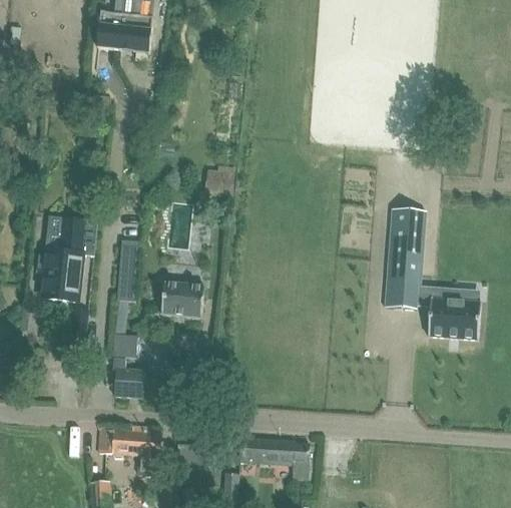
[(100,10),(96,46),(148,51),(151,16),(153,0),(114,0),(113,12),(100,10)]
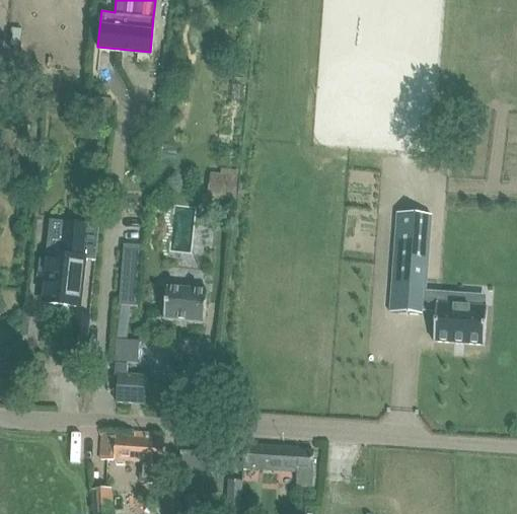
[(160,125),(158,138),(173,140),(173,131),(169,126),(160,125)]
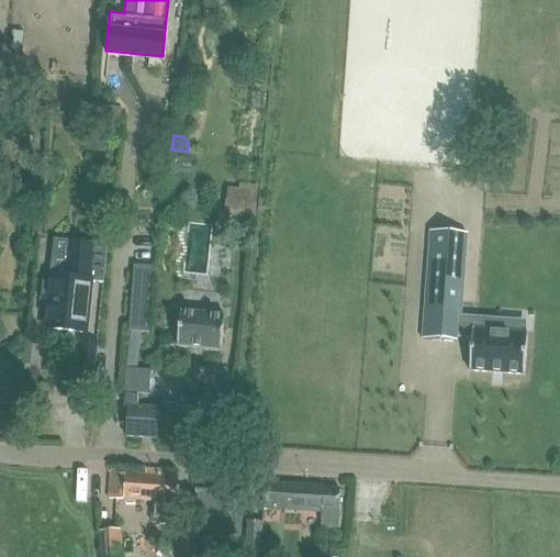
[(237,180),(236,187),(234,213),(252,215),(256,182),(237,180)]
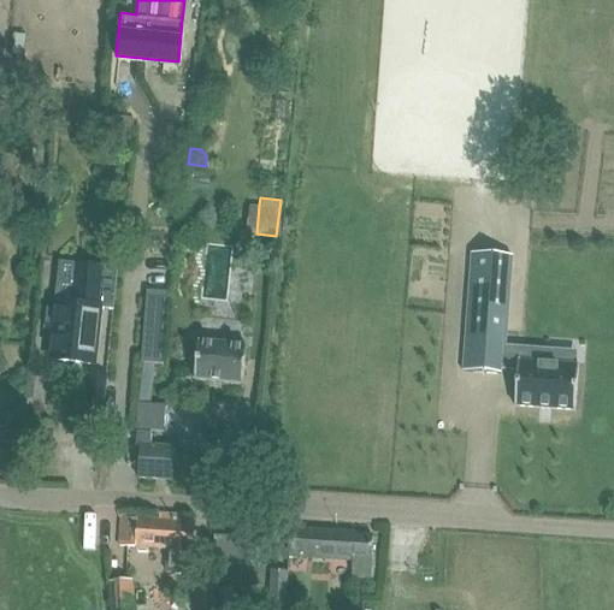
[(220,294),(223,246),(202,244),(200,294),(220,294)]
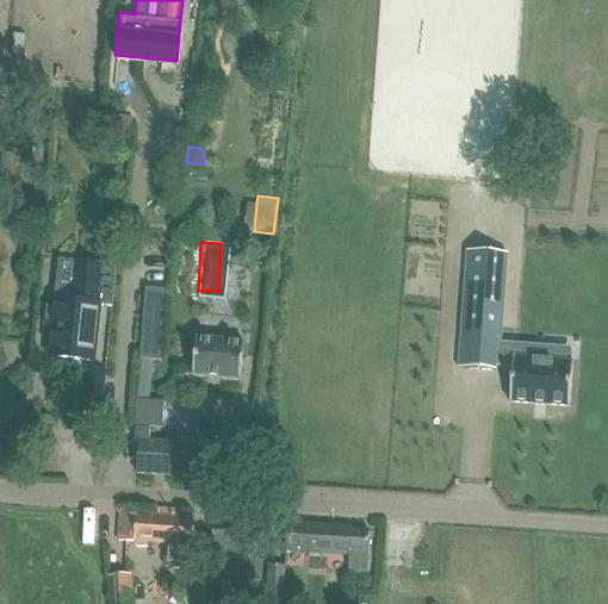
[(464,248),(457,362),(497,366),(497,361),(510,362),(508,399),(565,404),(569,356),(512,353),(513,340),(500,338),(506,250),(464,248)]
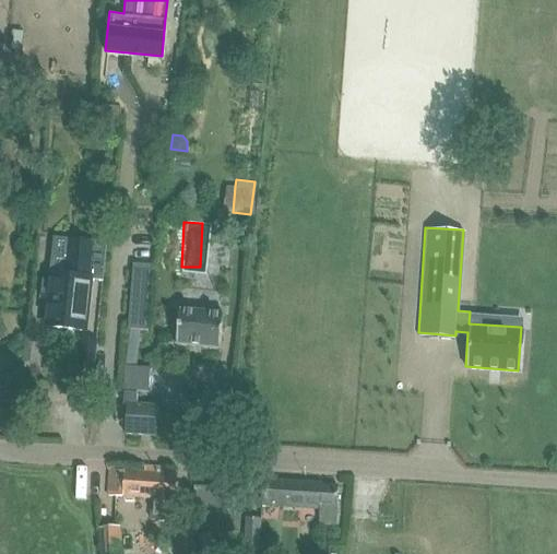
[(47,302),(45,323),(83,328),(85,306),(89,275),(103,277),(104,255),(105,239),(54,235),(51,250),(50,271),(47,302)]
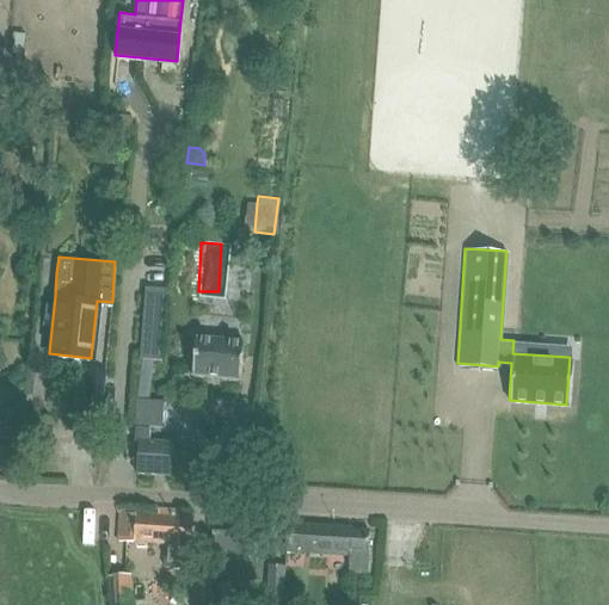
[(143,284),(137,356),(160,358),(165,286),(143,284)]
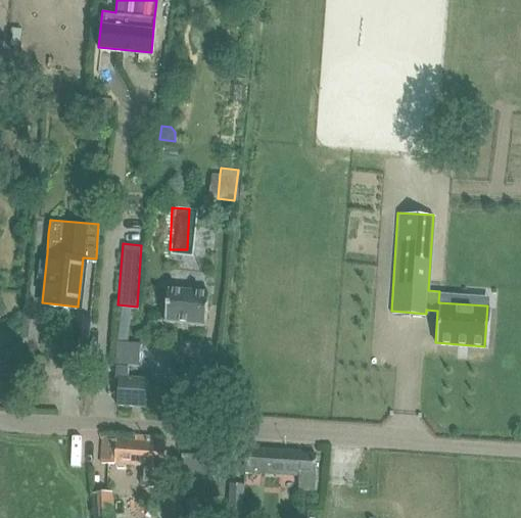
[(167,286),(163,319),(204,323),(207,290),(167,286)]
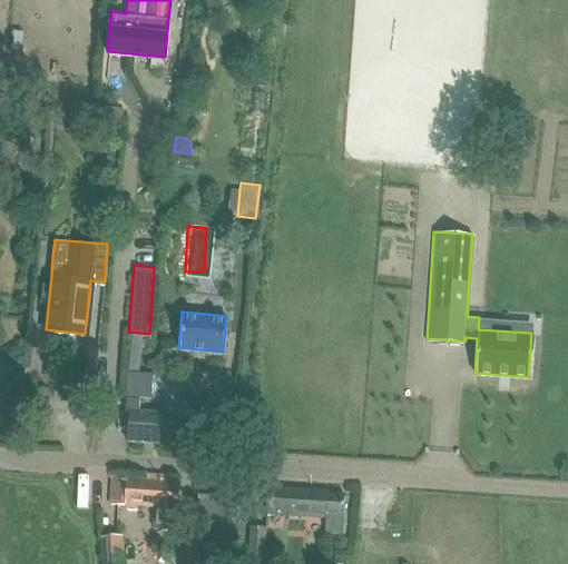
[(23,342),(21,368),(29,369),(31,342),(23,342)]
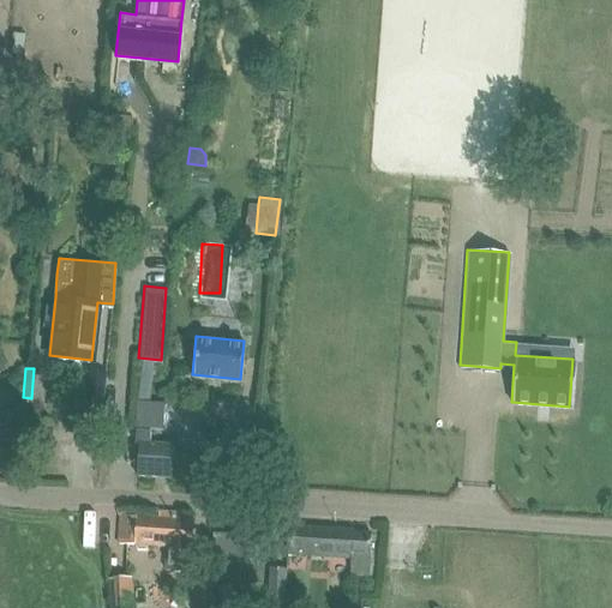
[(105,371),(90,369),(85,368),(84,389),(79,426),(99,427),(105,371)]
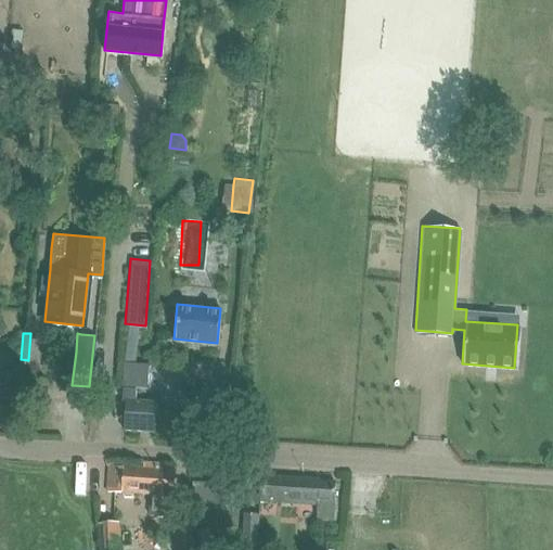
[(123,427),(153,429),(155,399),(134,398),(134,387),(121,386),(120,413),(124,413),(123,427)]
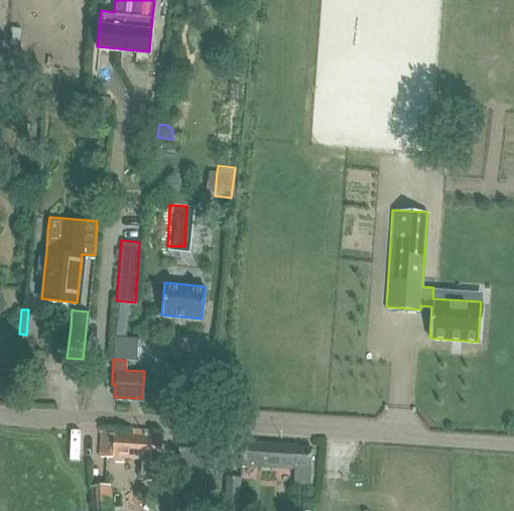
[(159,478),(159,462),(161,434),(151,434),(151,428),(132,427),(132,432),(100,430),(98,453),(111,455),(112,459),(121,460),(123,456),(138,457),(138,477),(159,478)]
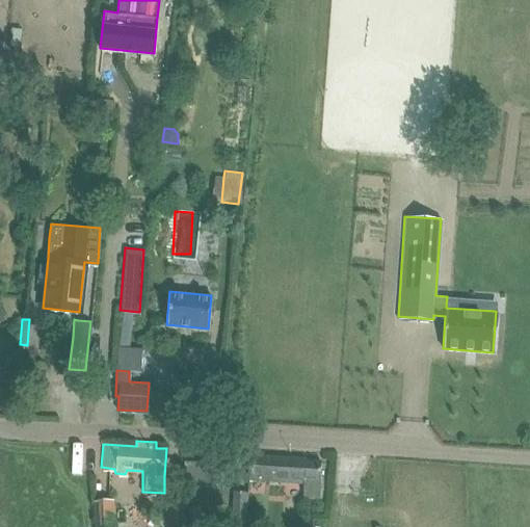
[(302,481),(302,496),(318,496),(319,480),(320,459),(305,458),(305,456),(248,453),(246,477),(302,481)]
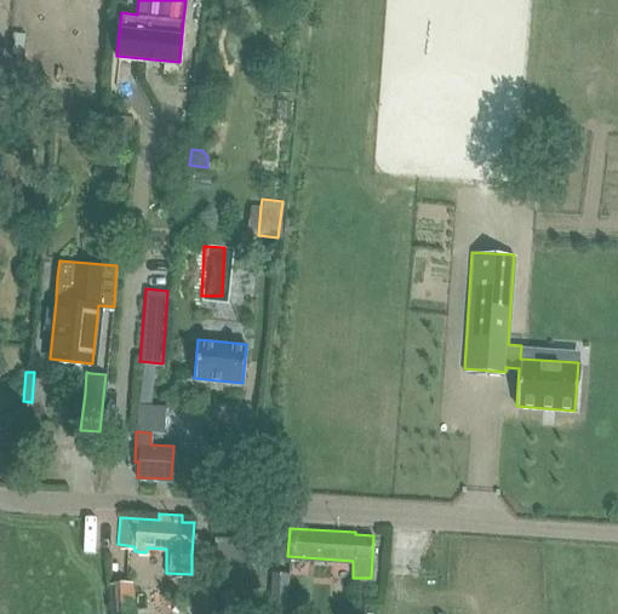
[(286,606),(287,571),(268,569),(267,604),(286,606)]
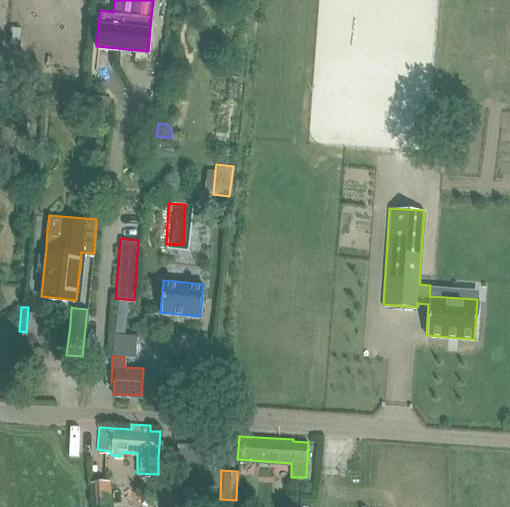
[(110,506),(108,478),(87,480),(89,506),(110,506)]
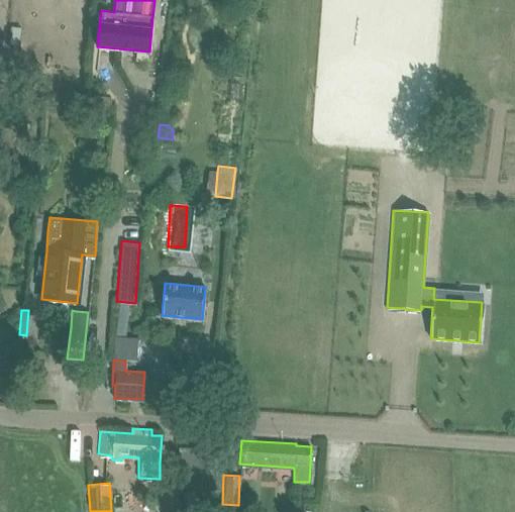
[(160,484),(161,511),(179,511),(177,483),(160,484)]
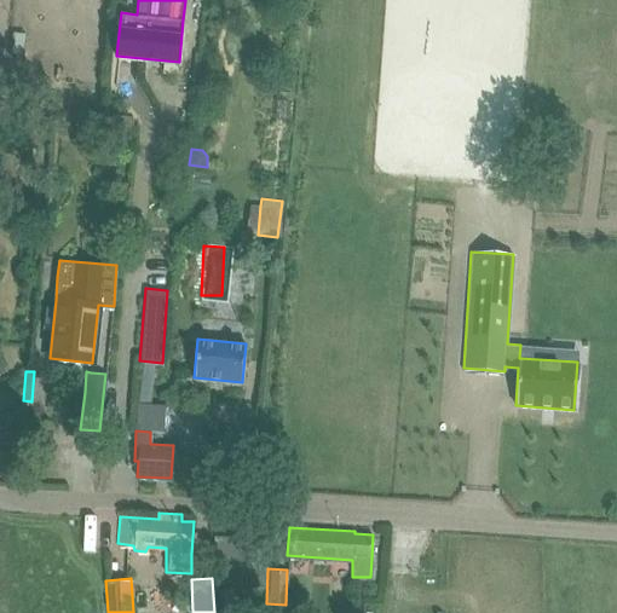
[(232,612),(231,587),(217,587),(218,612),(232,612)]
